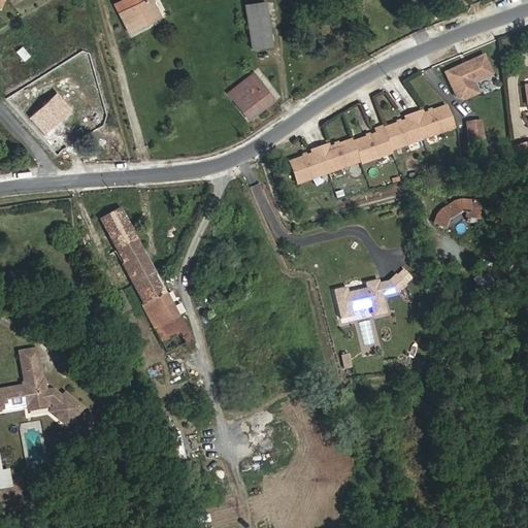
[(158,12),(152,0),(143,0),(119,12),(129,32),(147,23),(145,20),(158,12)]
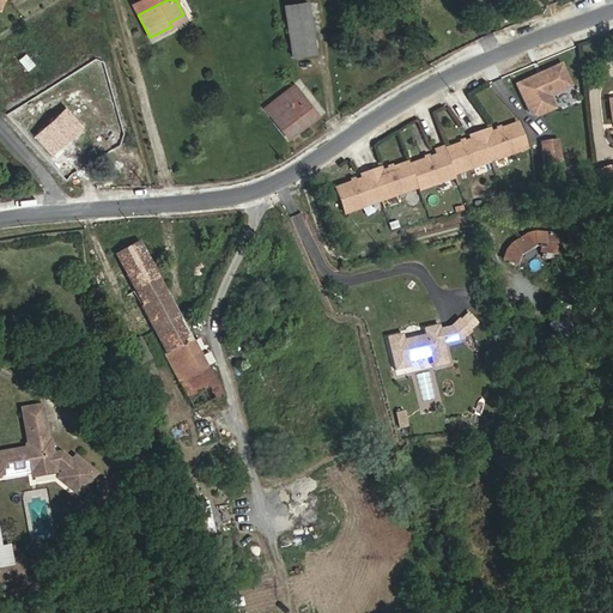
[(310,18),(308,2),(285,6),(287,22),(310,18)]
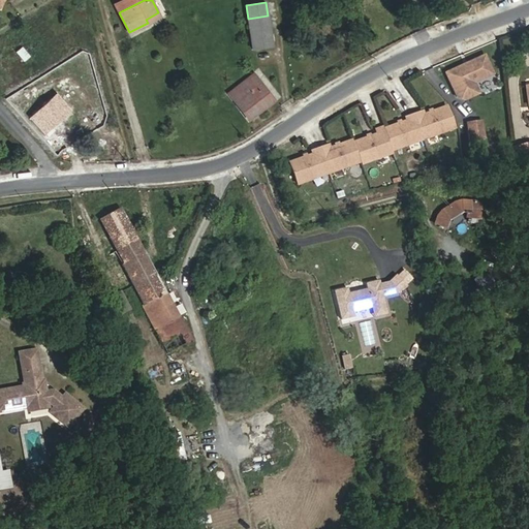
[(148,23),(160,16),(158,12),(146,20),(148,23)]
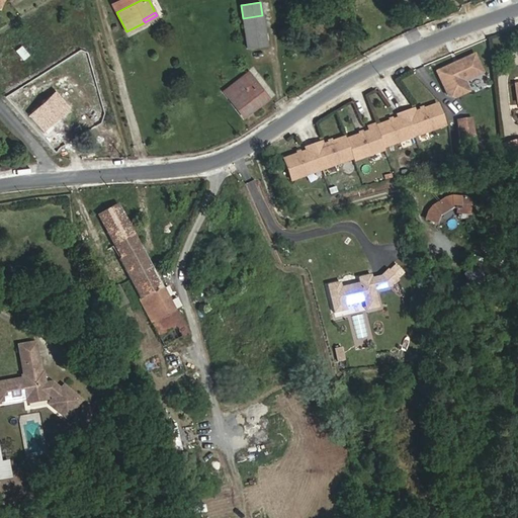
[(267,45),(262,15),(243,18),(248,48),(267,45)]
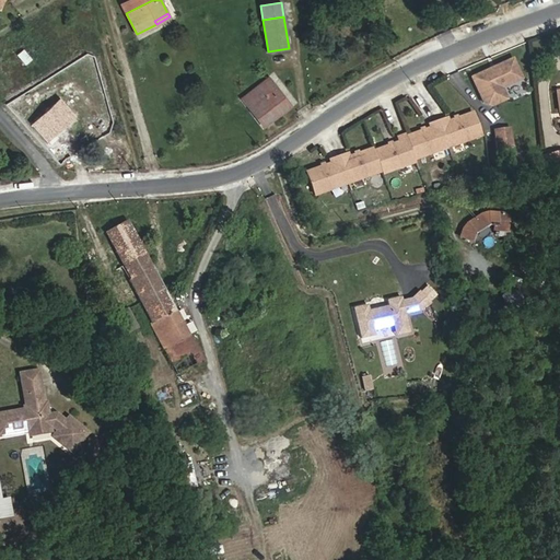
[(32,59),(24,49),(18,55),(25,65),(32,59)]
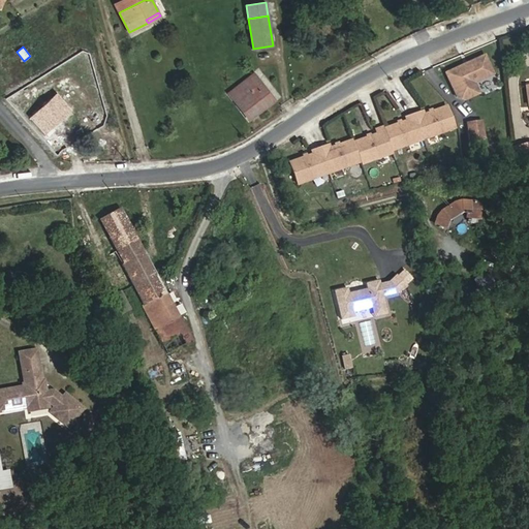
[(462,65),(445,72),(456,96),(463,99),(476,93),(472,82),(492,73),(484,56),(470,61),(469,65),(465,66),(462,65)]
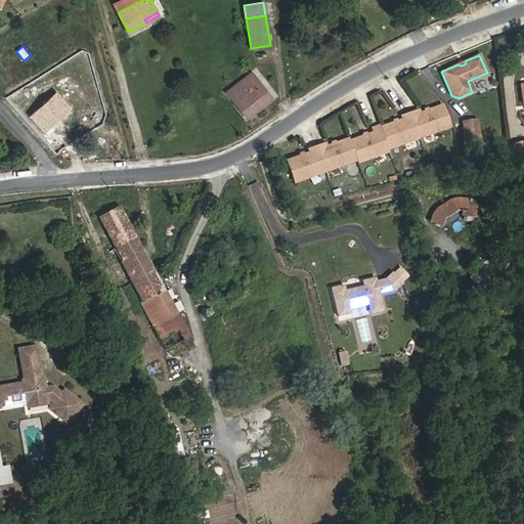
[(257,79),(252,73),(226,92),(231,99),(257,79)]
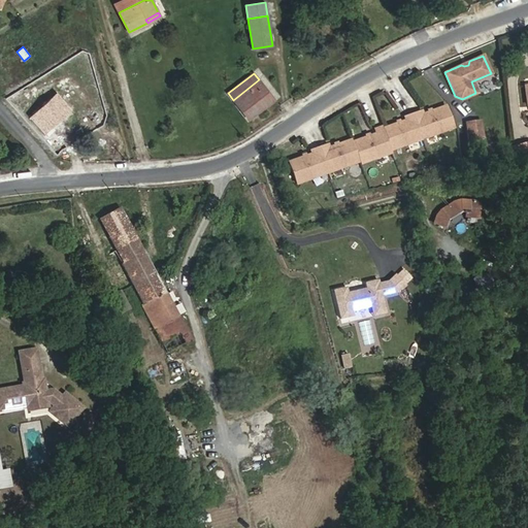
[(274,99),(259,79),(233,100),(249,119),(274,99)]
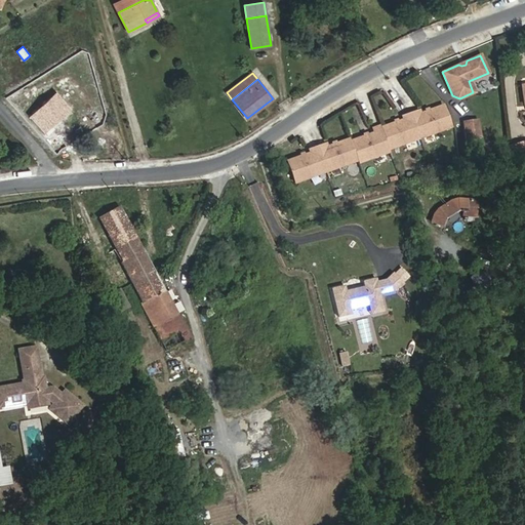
[(70,109),(55,93),(31,116),(44,131),(70,109)]
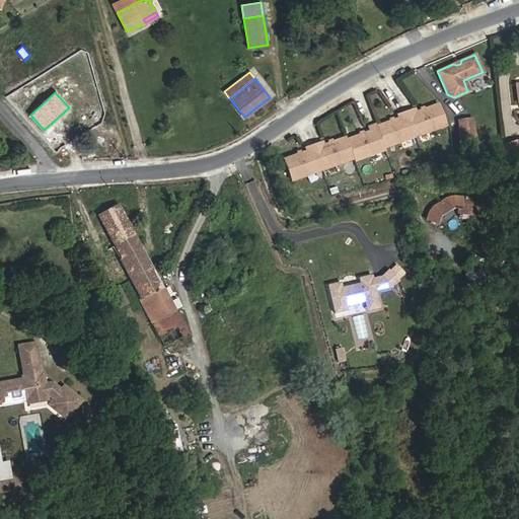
[(446,126),(438,104),(416,113),(414,108),(405,112),(415,137),(446,126)]
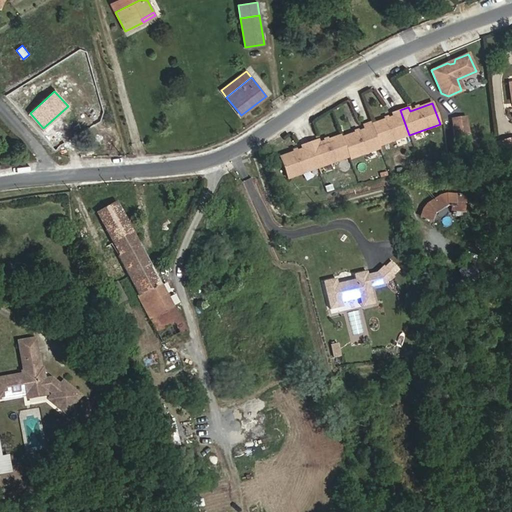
[(409,135),(400,110),(392,112),(394,117),(371,125),(379,146),(409,135)]
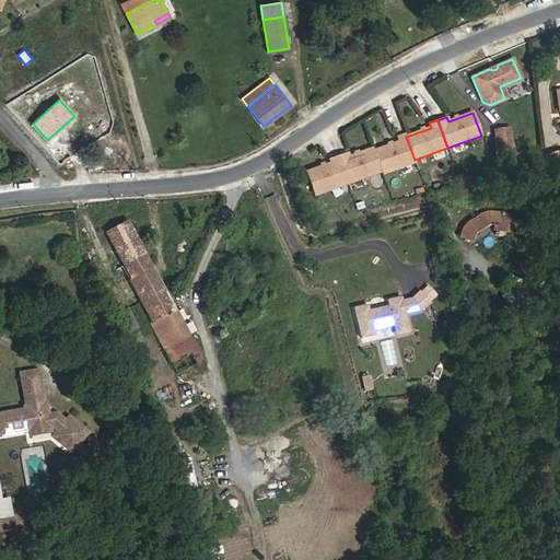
[(509,125),(490,129),(496,150),(514,147),(509,125)]
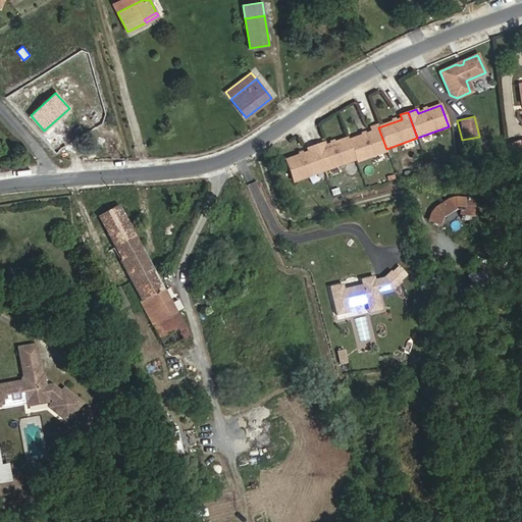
[(378,127),(378,125),(370,128),(371,133),(349,141),(356,159),(357,162),(387,151),(386,149),(378,127)]
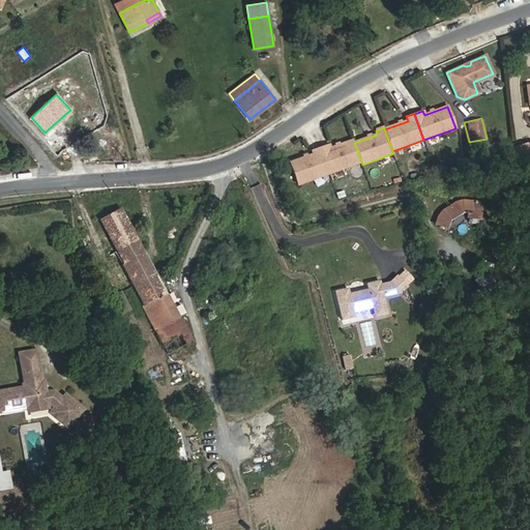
[(354,143),(353,141),(330,149),(328,145),(320,147),(329,173),(361,162),(354,143)]
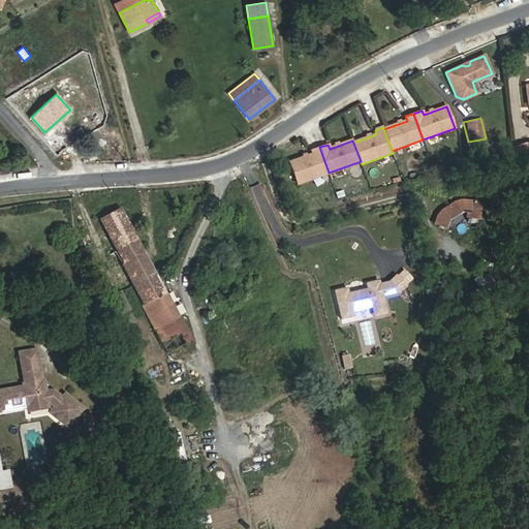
[(528,158),(528,143),(511,148),(516,162),(528,158)]
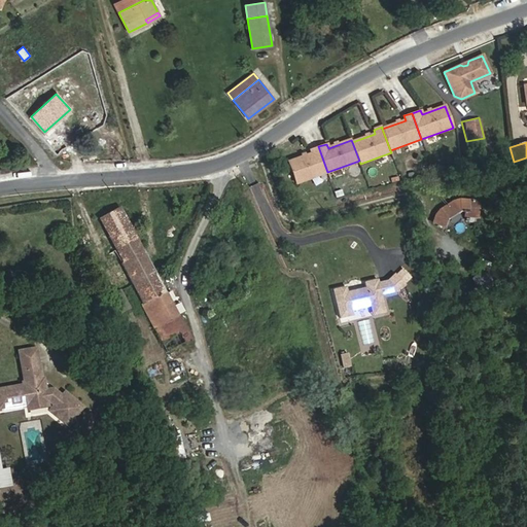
[(327,172),(318,146),(310,149),(312,153),(288,163),(296,183),(327,172)]
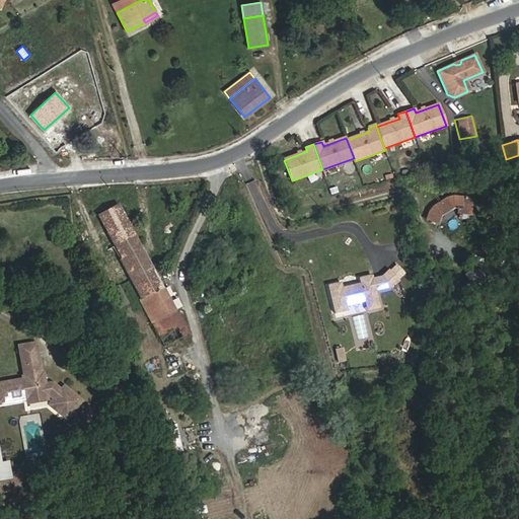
[(469,214),(470,198),(453,197),(446,199),(434,206),(429,212),(426,219),(436,224),(440,216),(441,215),(450,209),(452,208),(460,209),(460,213),(462,214),(467,214),(469,214)]
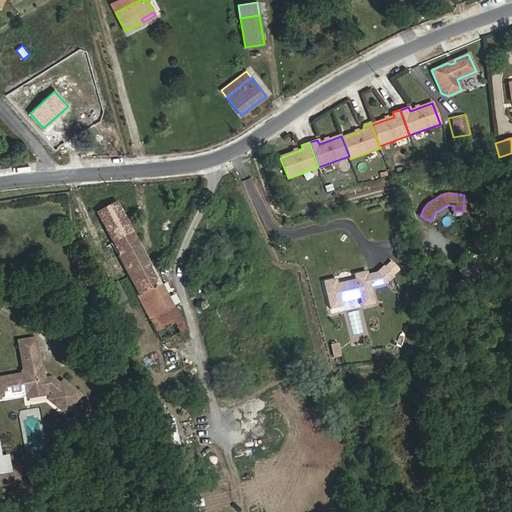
[(494,212),(495,207),(490,201),(486,202),(485,208),(488,213),(494,212)]
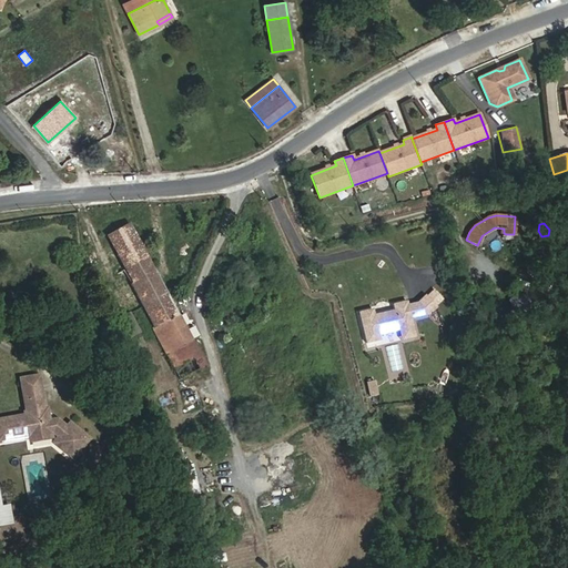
[(166,295),(130,224),(108,236),(133,283),(131,284),(143,307),(166,295)]
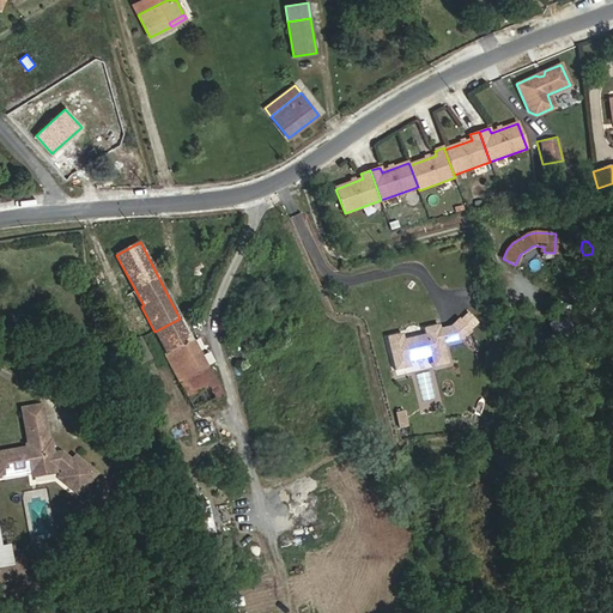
[(523,258),(534,252),(532,247),(521,254),(523,258)]
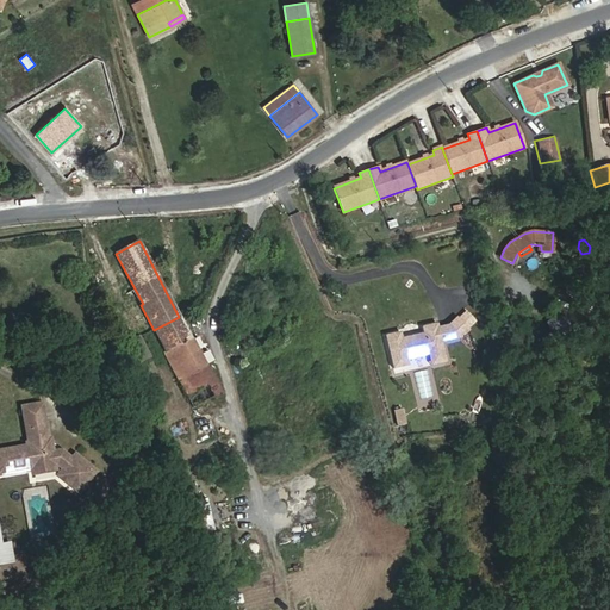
[(568,329),(566,316),(545,319),(547,334),(568,329)]
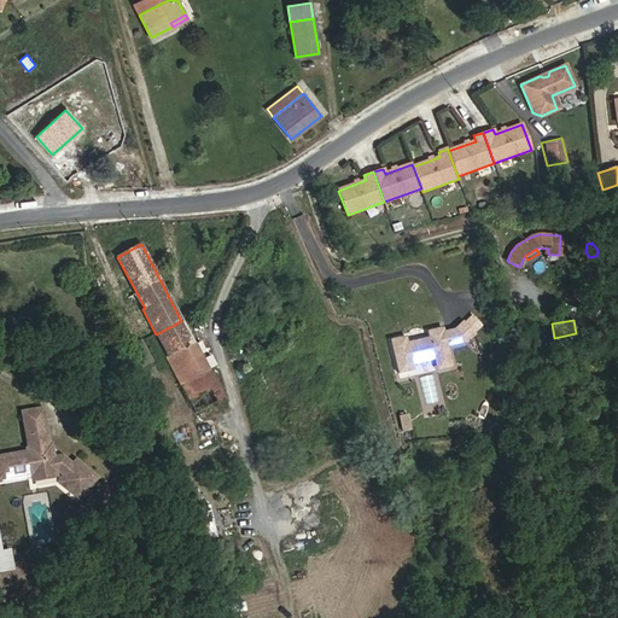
[(222,398),(181,321),(156,334),(197,412),(222,398)]
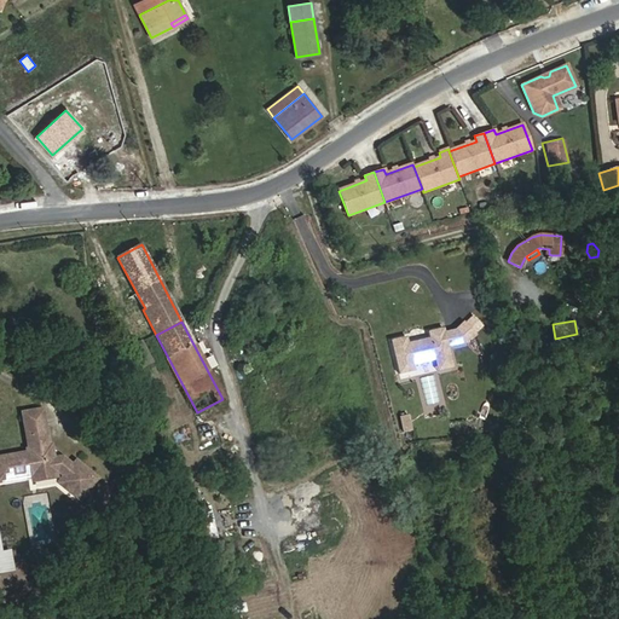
[(475,335),(463,323),(455,330),(467,343),(475,335)]
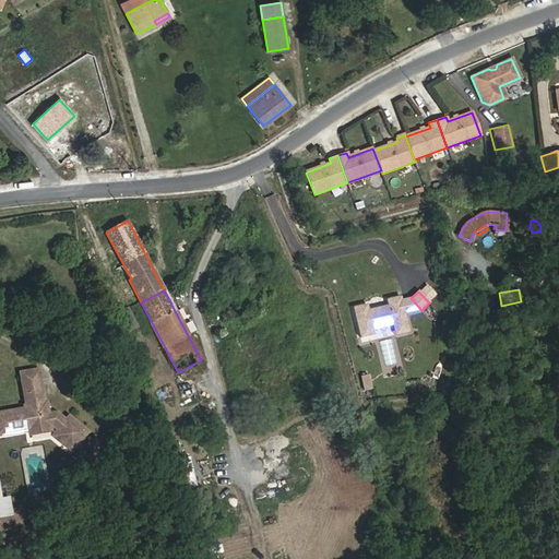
[(535,307),(533,296),(523,297),(525,308),(535,307)]
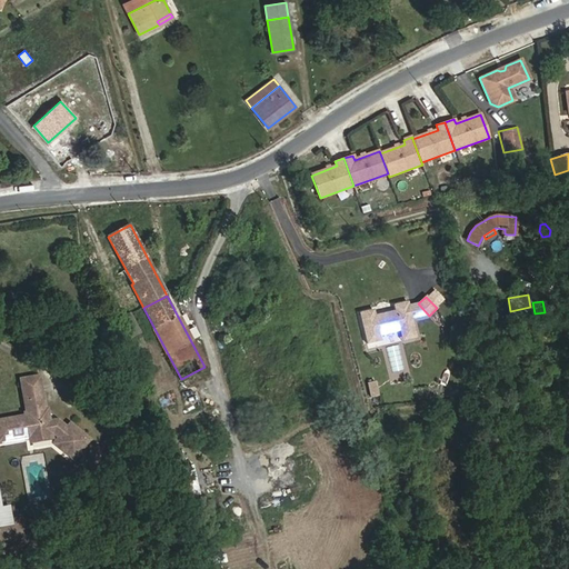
[(416,337),(411,320),(408,306),(408,302),(393,305),(395,311),(375,316),(373,310),(360,313),(367,343),(380,340),(379,335),(400,330),(402,340),(416,337)]
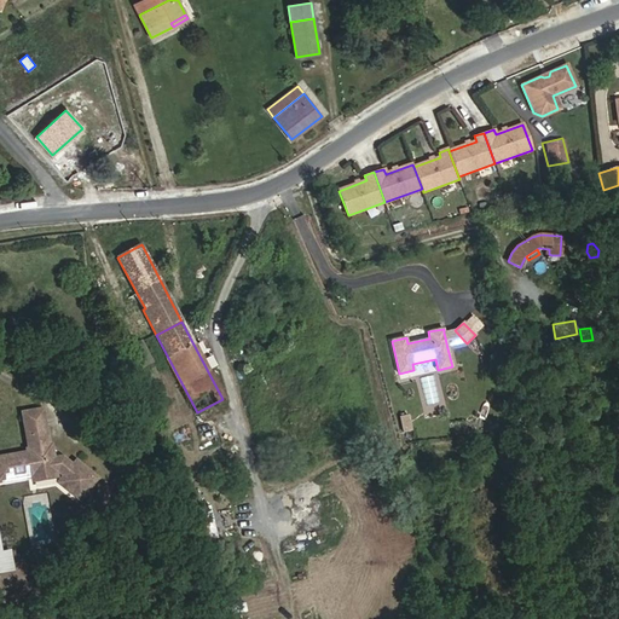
[(467,343),(455,330),(444,333),(447,348),(467,343)]
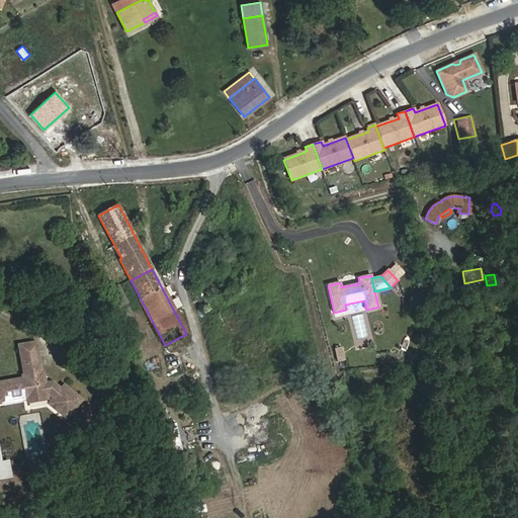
[(46,391),(45,383),(42,372),(40,372),(35,342),(18,345),(22,365),(25,364),(27,374),(23,375),(22,375),(22,378),(0,382),(0,401),(25,397),(26,402),(47,398),(47,395),(49,395),(53,399),(50,403),(67,418),(81,401),(64,385),(60,390),(58,393),(52,387),(51,390),(46,391)]
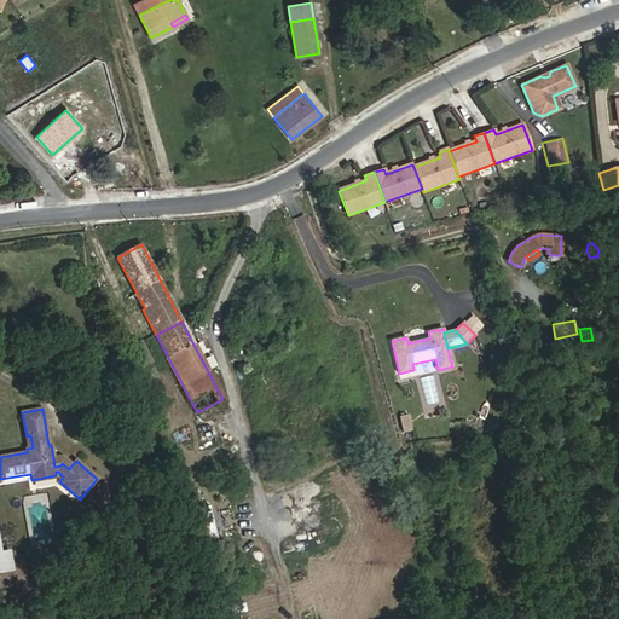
[(408,414),(398,416),(400,433),(410,432),(408,414)]
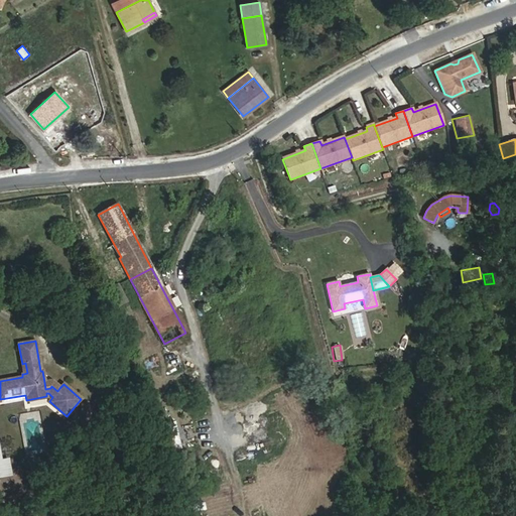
[(59,388),(51,381),(44,382),(45,389),(50,388),(51,386),(57,391),(59,388)]
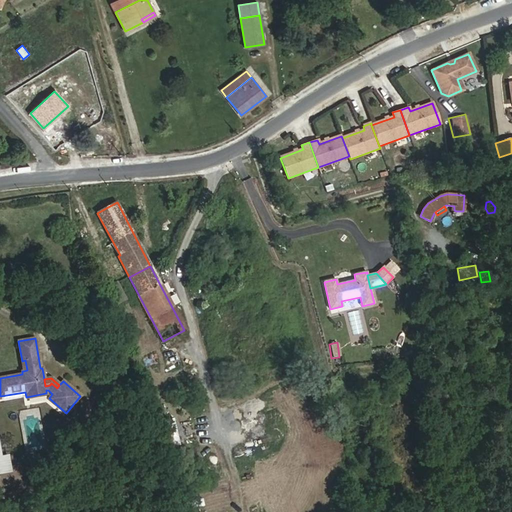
[(170,446),(179,444),(173,417),(164,419),(170,446)]
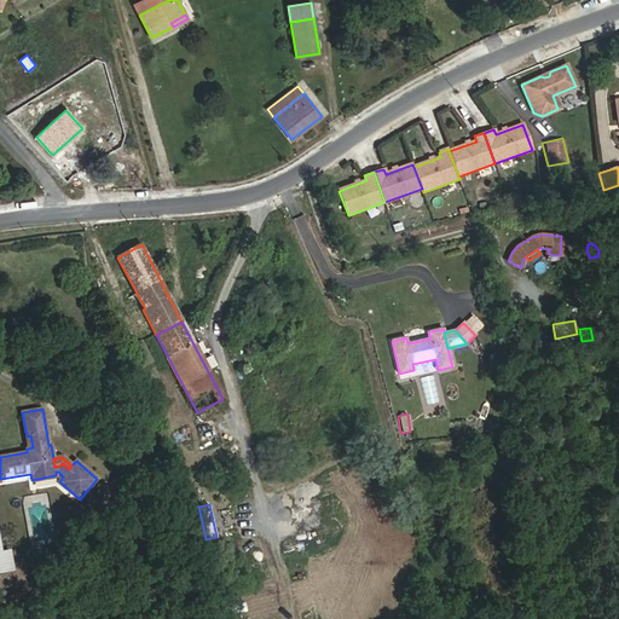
[(0,551),(0,550),(0,573),(12,572),(9,550),(0,551)]
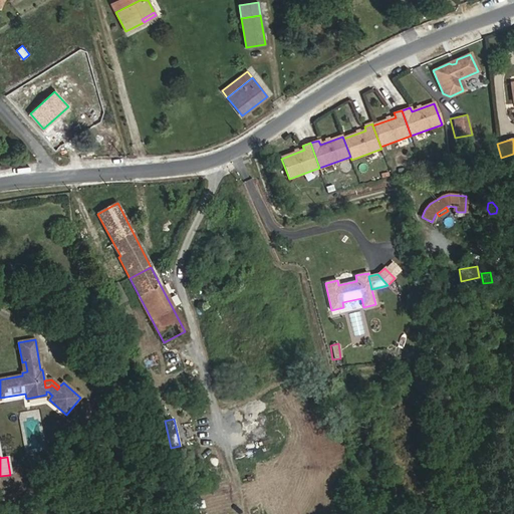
[(191,510),(204,507),(203,501),(189,503),(191,510)]
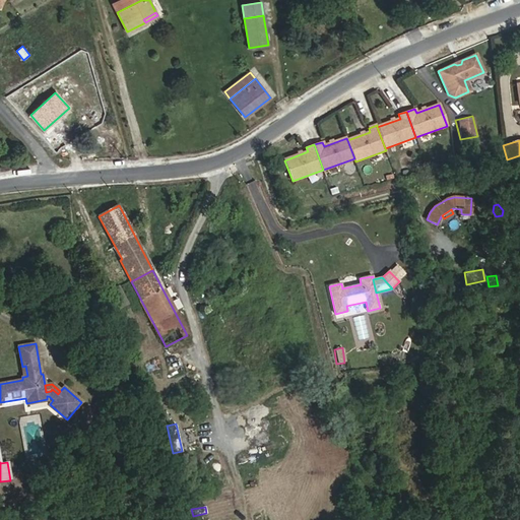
All buildings are outlined.
